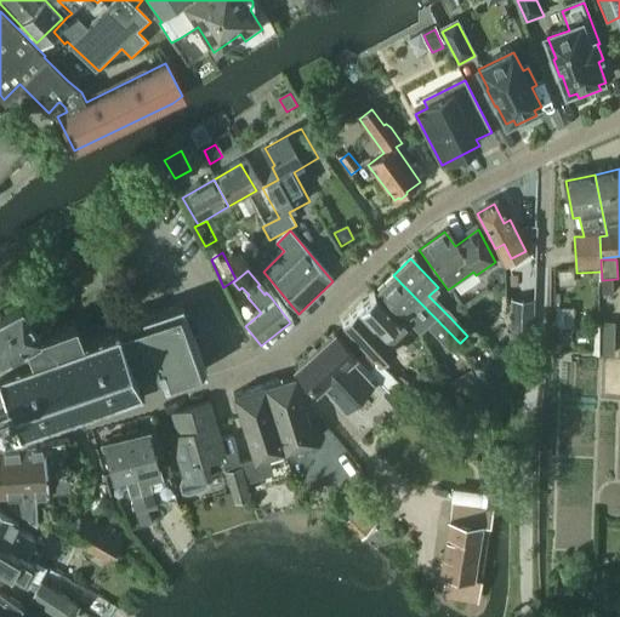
[(576,287),(575,273),(561,274),(563,289),(576,287)]
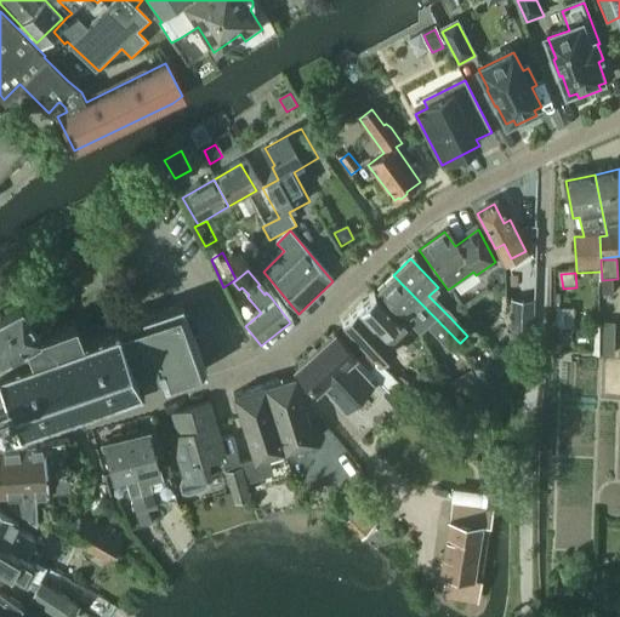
[(393,275),(375,292),(403,321),(404,319),(414,310),(427,325),(424,327),(445,350),(449,354),(460,343),(393,275)]
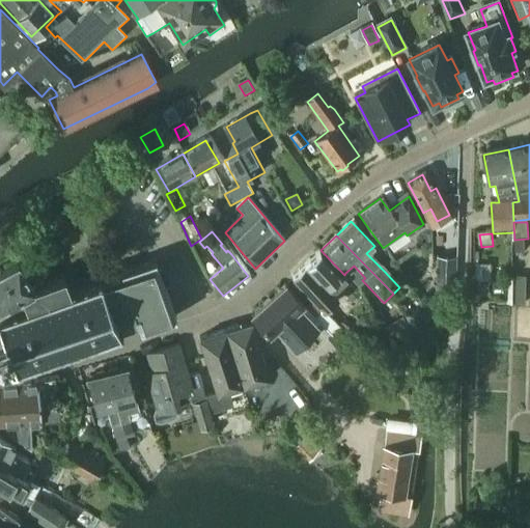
[(525,253),(524,240),(514,240),(515,253),(525,253)]
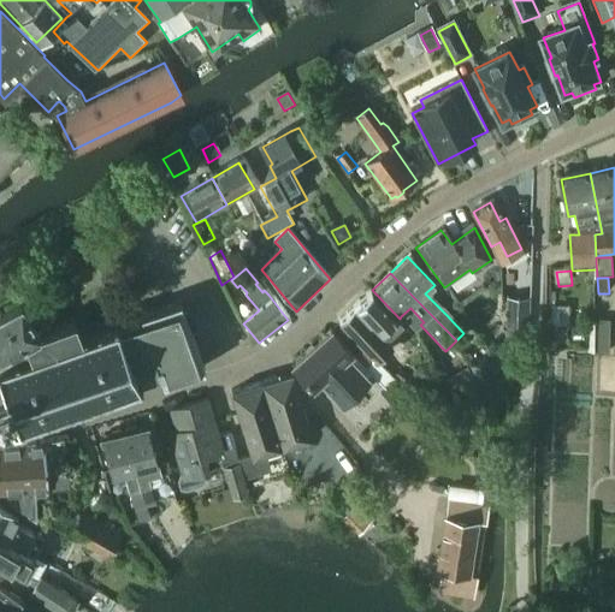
[(392,320),(368,295),(338,322),(372,357),(364,366),(384,390),(395,380),(379,361),(392,348),(378,334),(392,320)]
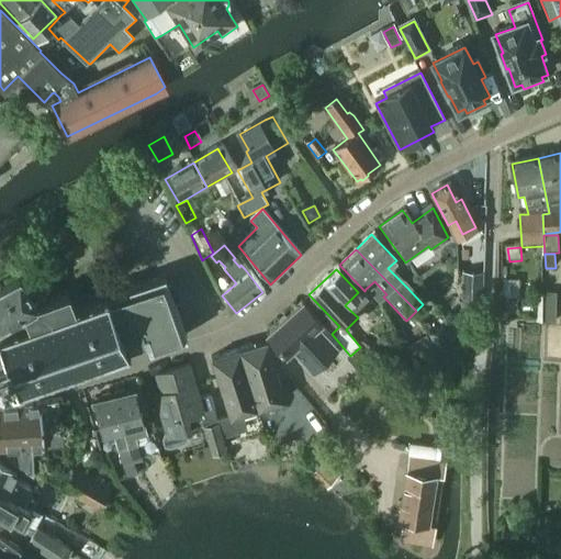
[(0,291),(0,331),(3,330),(8,337),(30,327),(25,316),(35,309),(35,306),(30,299),(41,292),(29,274),(0,291)]
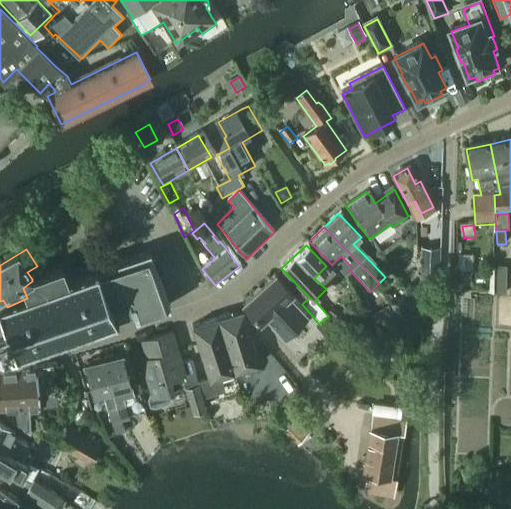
[(422,262),(421,273),(422,273),(438,273),(440,273),(440,250),(422,250),(422,262)]
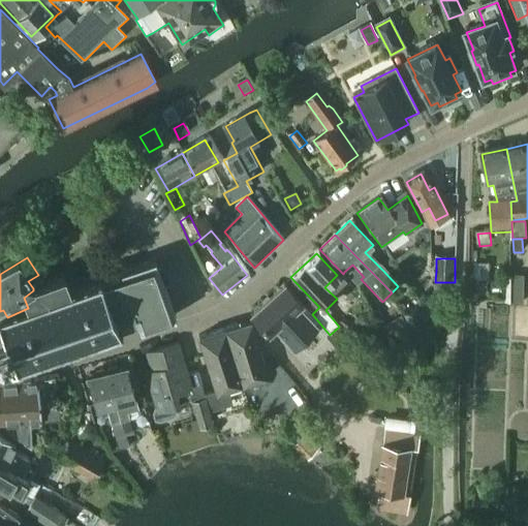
[(33,290),(24,298),(28,308),(7,317),(0,319),(0,362),(2,368),(5,367),(9,369),(11,372),(17,370),(17,372),(20,371),(19,369),(30,365),(31,369),(35,367),(34,364),(44,360),(47,363),(50,362),(49,359),(59,354),(60,358),(64,356),(63,352),(72,349),(73,352),(78,351),(76,347),(87,343),(89,347),(93,345),(92,342),(101,338),(102,342),(106,340),(105,337),(117,333),(118,336),(122,335),(121,331),(123,330),(122,328),(137,322),(141,332),(177,318),(155,260),(120,274),(120,275),(103,281),(103,279),(100,280),(99,278),(94,280),(96,282),(86,286),(85,283),(81,285),(82,288),(71,292),(70,289),(68,289),(63,277),(37,287),(33,288),(33,290)]
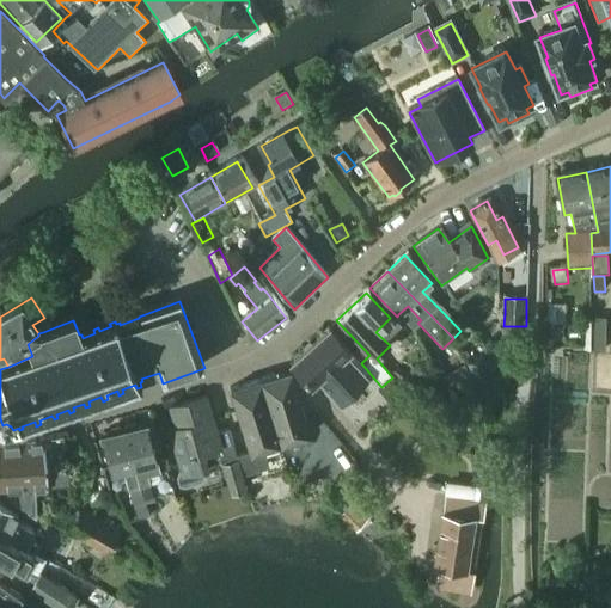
[(567,325),(567,307),(550,307),(550,325),(567,325)]
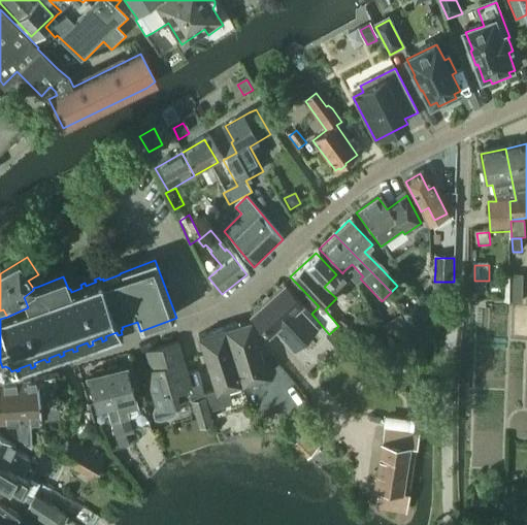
[(526,299),(526,279),(516,277),(515,298),(526,299)]
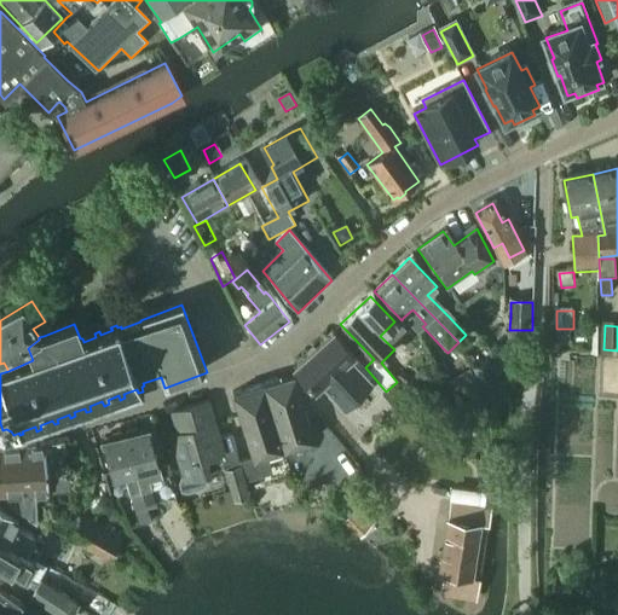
[(419,340),(410,330),(399,340),(408,349),(419,340)]
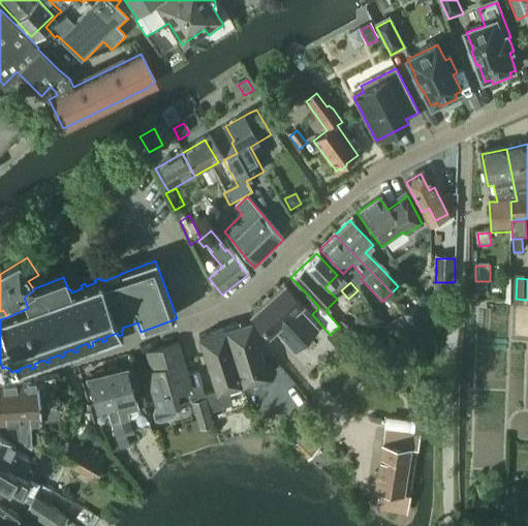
[(436,282),(431,306),(438,307),(446,309),(453,282),(436,282)]
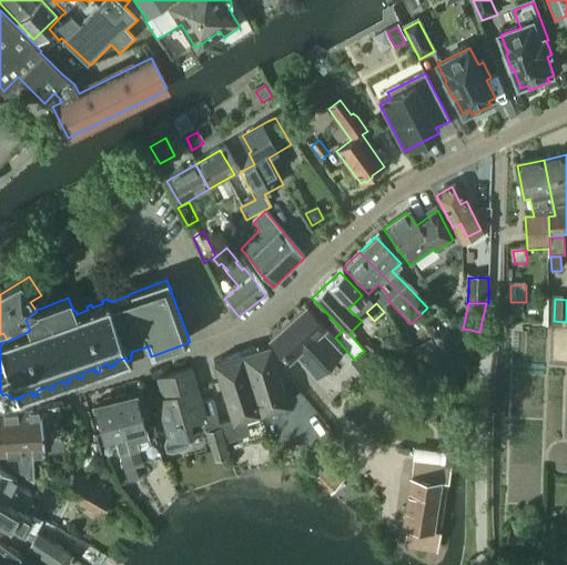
[(527,314),(545,314),(545,304),(527,303),(527,314)]
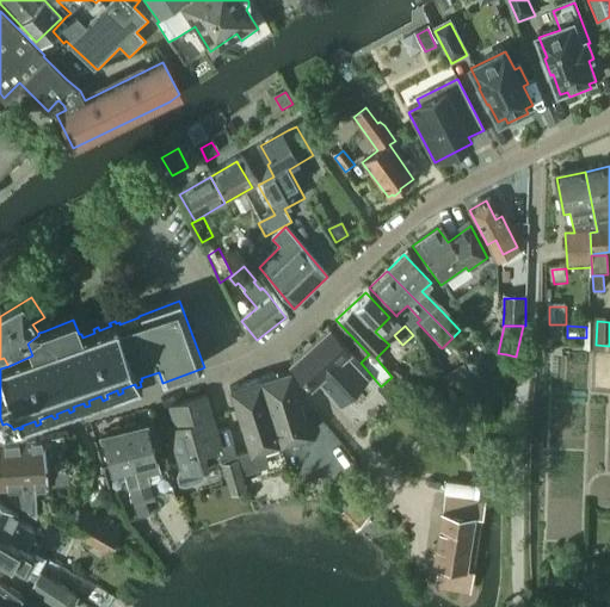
[(327,329),(288,365),(308,388),(315,381),(338,404),(364,379),(343,357),(347,352),(327,329)]
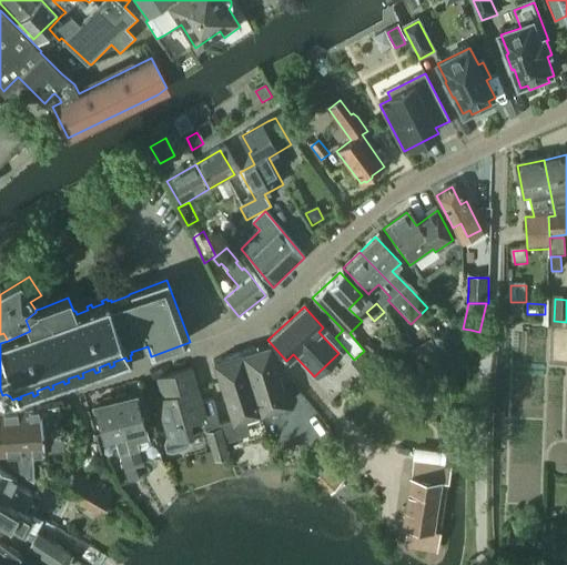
[(455,353),(447,333),(433,340),(445,369),(465,370),(466,354),(455,353)]
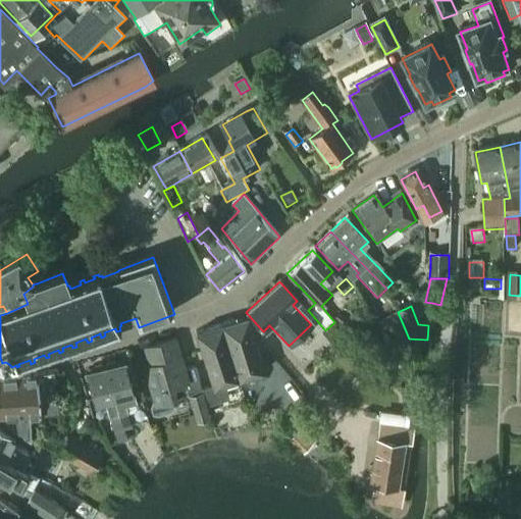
[(396,311),(379,321),(385,331),(402,321),(396,311)]
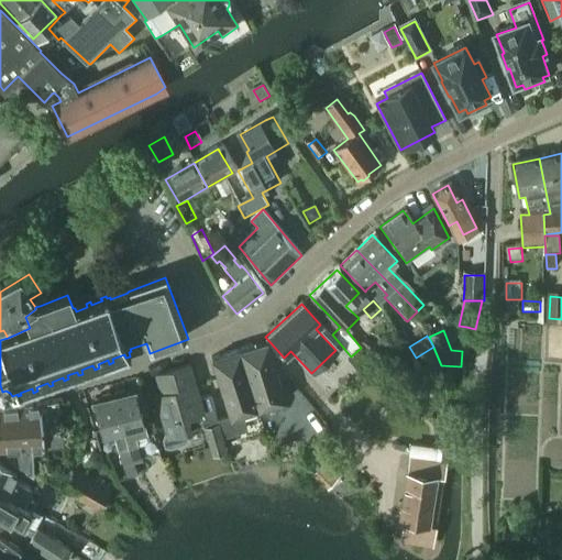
[(256,346),(238,352),(255,410),(261,409),(263,416),(272,421),(279,418),(284,409),(282,403),(284,402),(272,362),(256,346)]
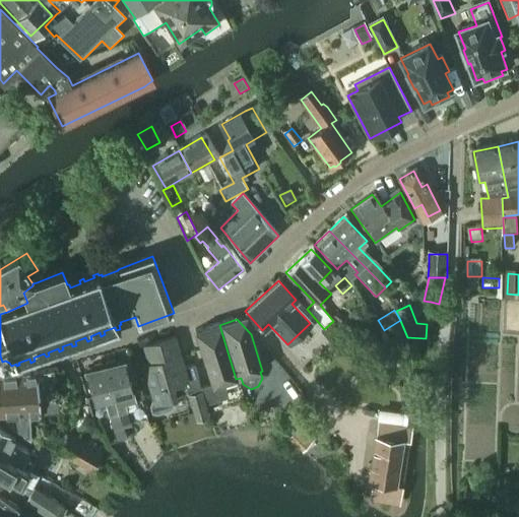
[(223,383),(236,379),(219,325),(195,332),(211,387),(202,390),(204,403),(228,395),(223,383)]
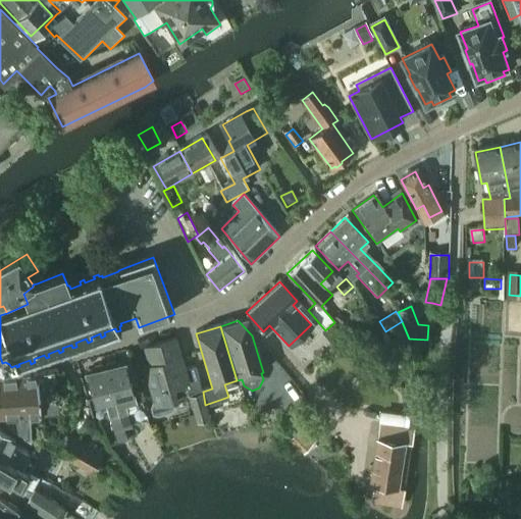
[(186,371),(175,341),(143,350),(149,367),(143,369),(154,404),(152,409),(154,415),(159,416),(171,413),(176,409),(173,401),(176,400),(172,388),(188,384),(193,400),(202,397),(196,369),(186,371)]
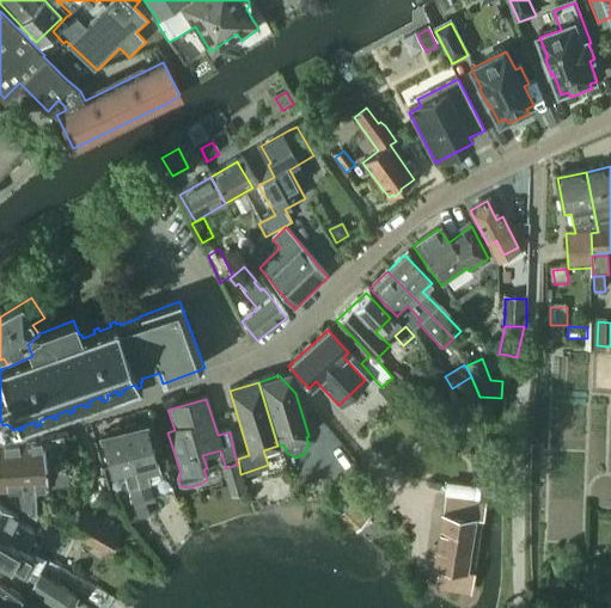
[(124,433),(123,433),(141,501),(144,507),(154,503),(147,478),(159,474),(156,462),(146,427),(135,430),(134,427),(124,430),(124,433)]
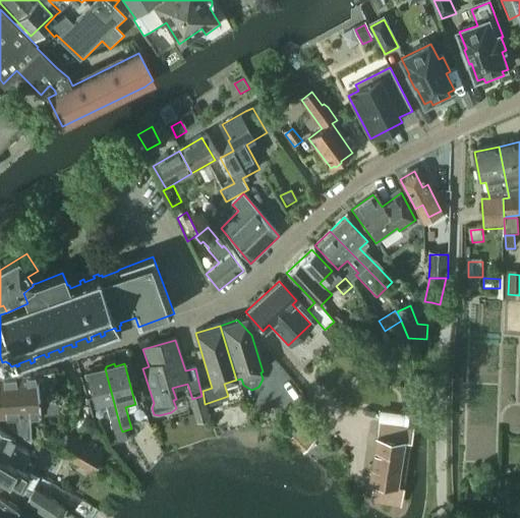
[(94,371),(84,373),(93,400),(94,405),(105,402),(114,434),(122,432),(120,426),(105,368),(102,369),(101,367),(94,369),(94,371)]
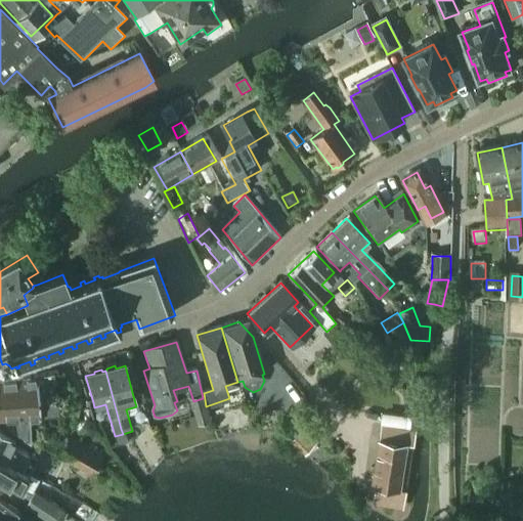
[(59,374),(22,380),(28,419),(31,419),(41,418),(41,417),(61,415),(54,380),(59,379),(59,375),(59,374)]
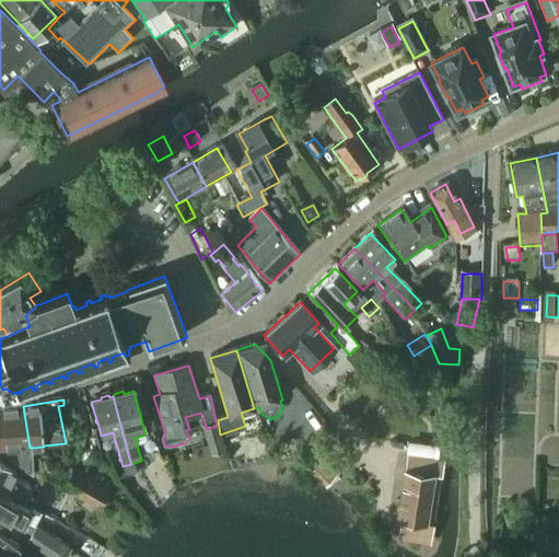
[(0,408),(0,450),(9,450),(9,459),(34,474),(33,448),(30,448),(23,406),(0,408)]
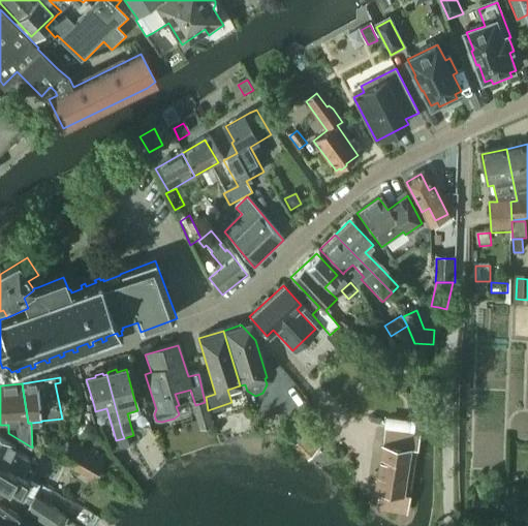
[(387,433),(385,447),(408,451),(415,452),(417,437),(387,433)]
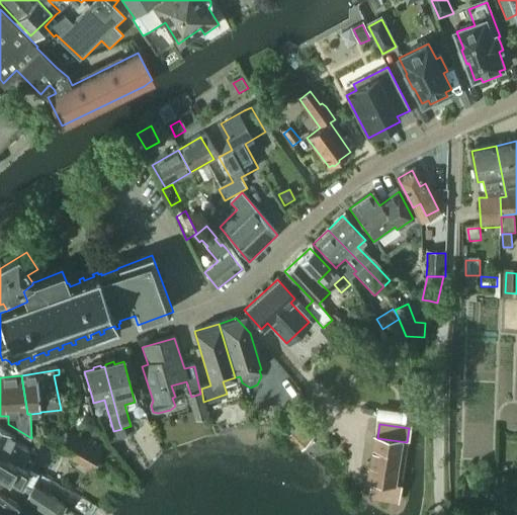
[(0,454),(18,465),(26,450),(10,441),(14,435),(0,427),(0,454)]
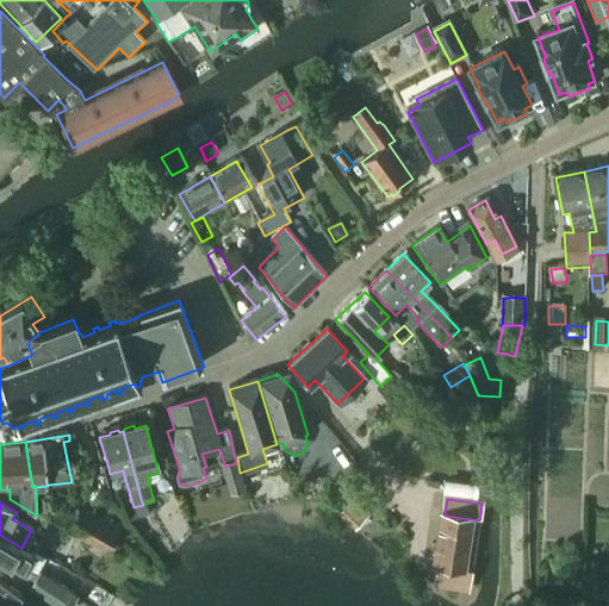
[(120,530),(84,510),(69,535),(106,555),(120,530)]
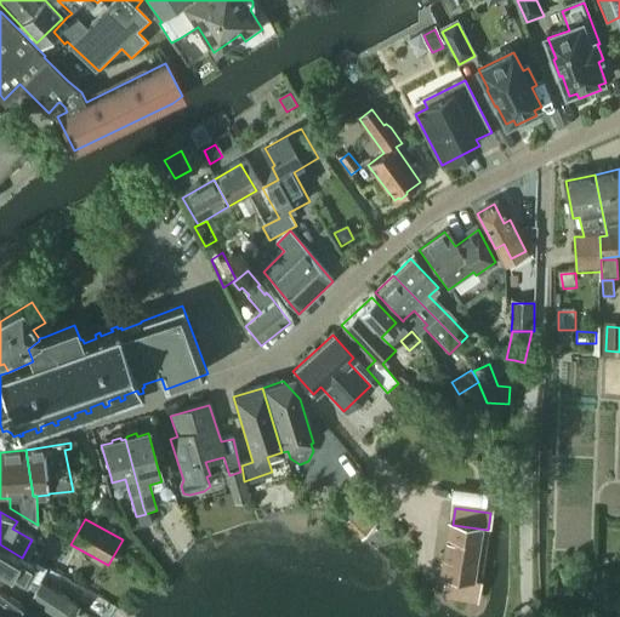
[(479,529),(453,525),(449,525),(442,580),(472,583),(479,529)]
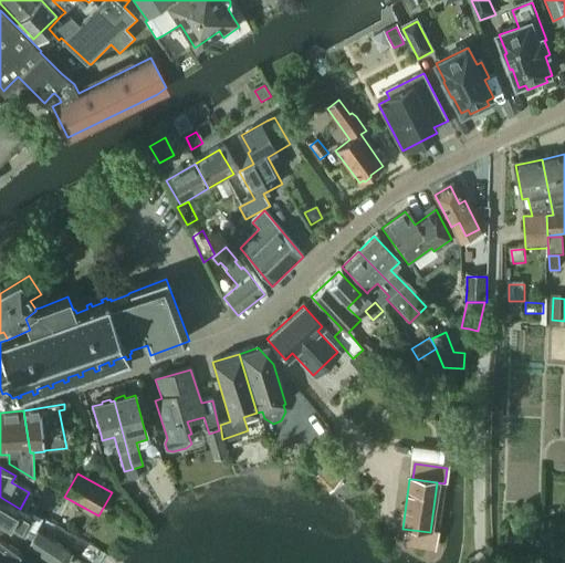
[(29,513),(20,509),(0,497),(0,519),(8,524),(9,521),(21,528),(30,514),(28,513),(29,513)]
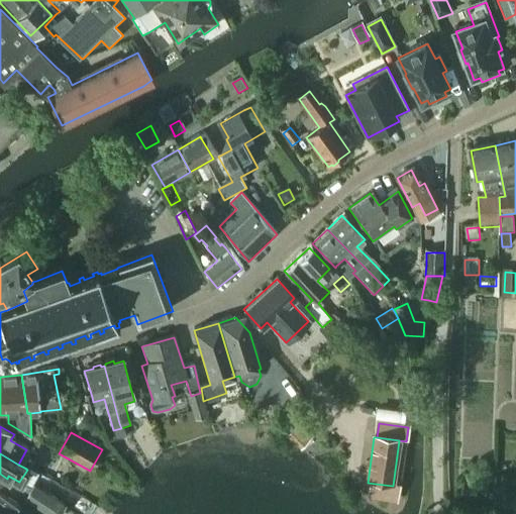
[(57,513),(63,504),(30,486),(22,500),(46,513),(57,513)]
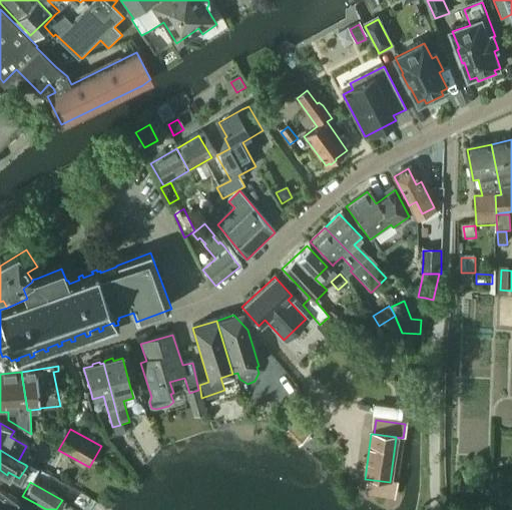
[(15,509),(19,501),(0,489),(0,509),(15,509)]
